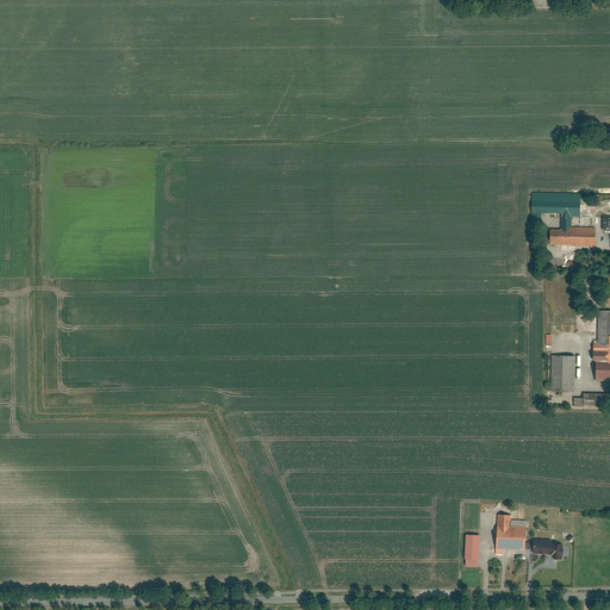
[(580,194),(534,193),(534,212),(560,212),(560,216),(571,216),(579,216),(580,194)]
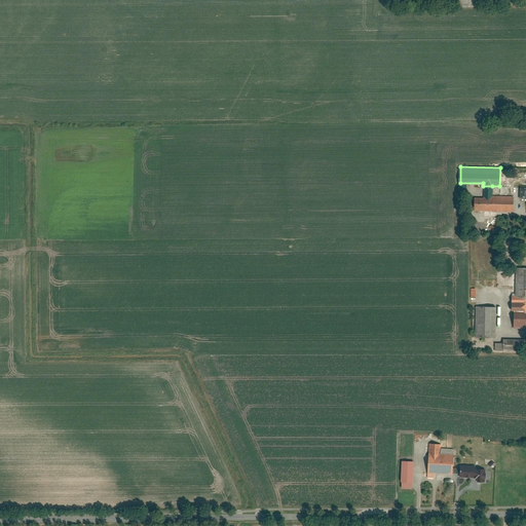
[(492,186),(483,186),(483,195),(492,195),(492,186)]
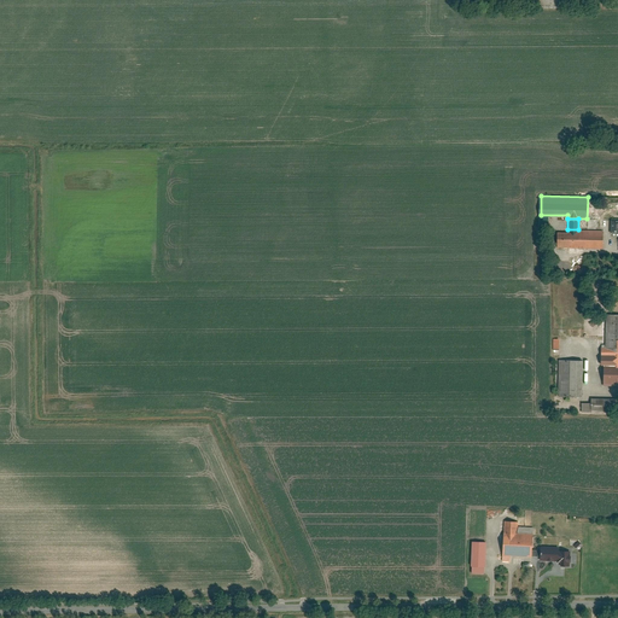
[(555,248),(601,249),(601,229),(578,229),(567,229),(567,233),(555,233),(555,248)]
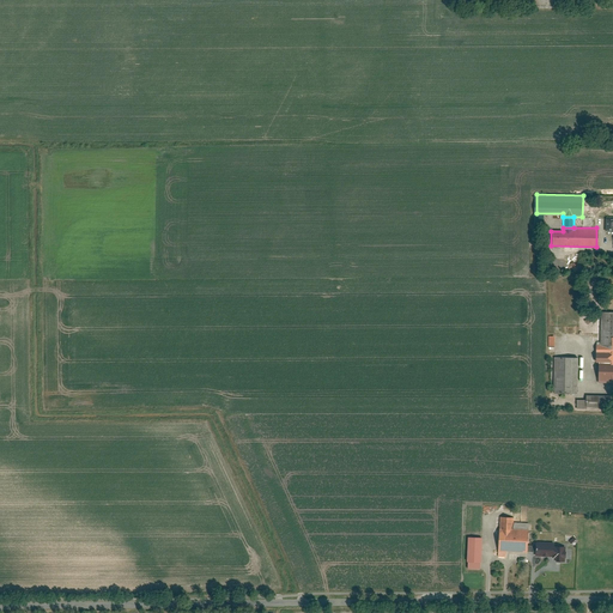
[(612,311),(600,311),(600,345),(596,345),(595,364),(596,364),(612,363),(612,311)]
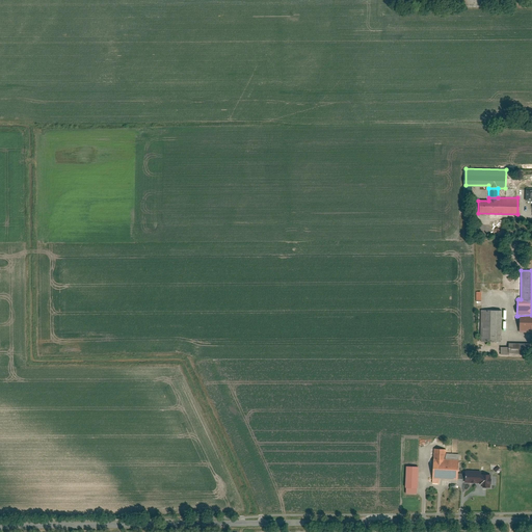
[(500,310),(480,310),(479,341),(499,341),(500,310)]
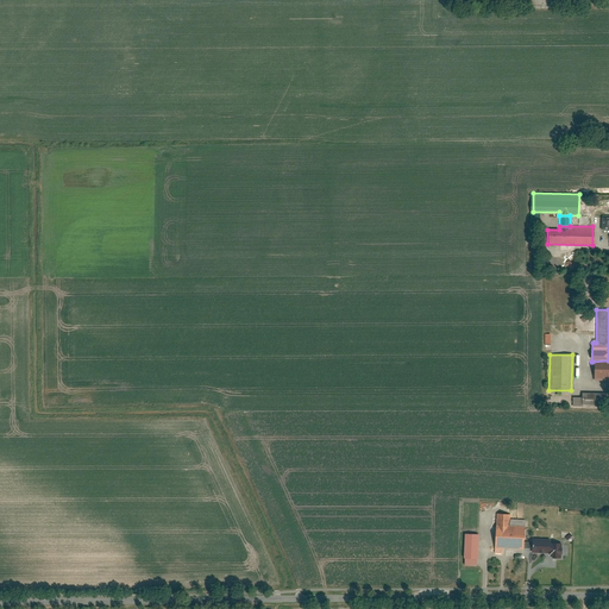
[(592,377),(608,376),(608,360),(592,362),(592,377)]
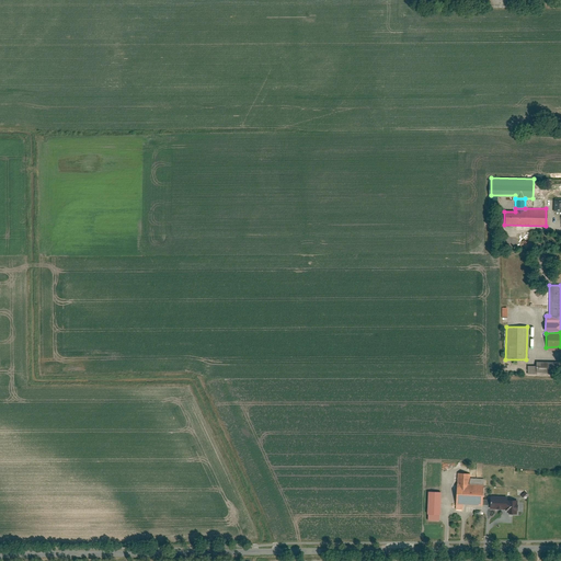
[(552,362),(536,362),(536,366),(536,373),(552,373),(552,362)]
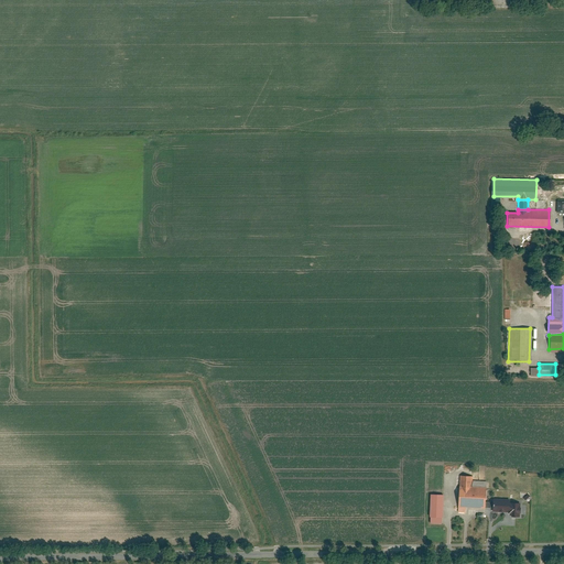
[(485,508),(486,488),(473,488),(473,477),(459,476),(458,507),(485,508)]
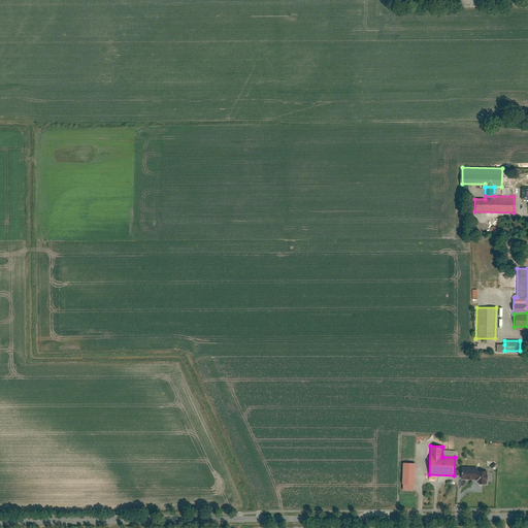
[(413,484),(414,484),(415,463),(402,463),(401,484),(402,484),(413,484)]
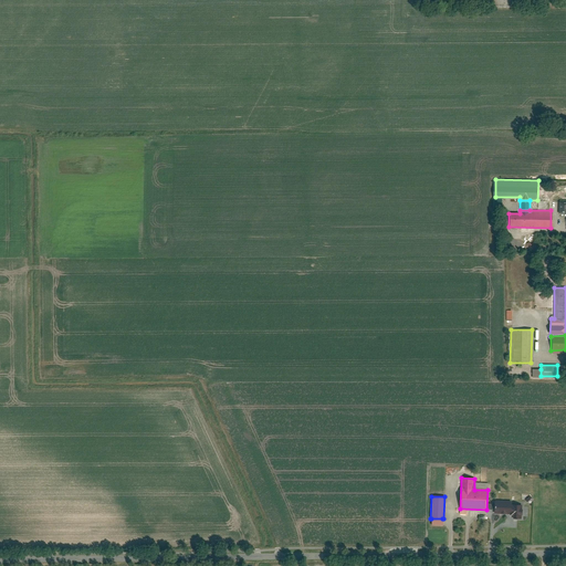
[(511,501),(494,500),(494,513),(510,514),(511,504),(511,501)]
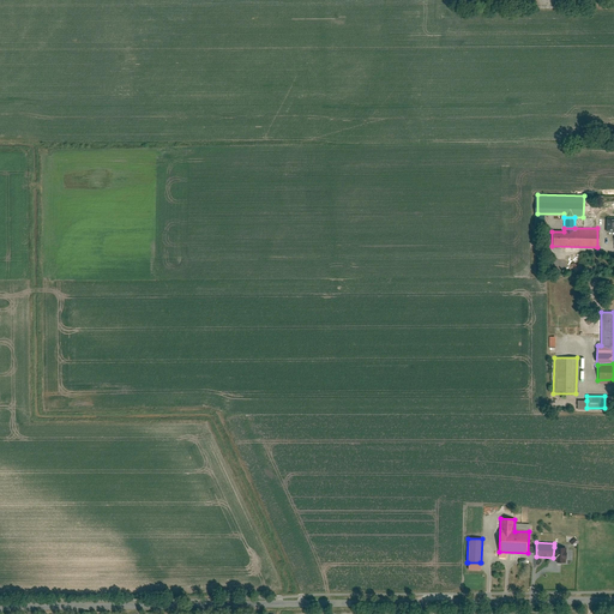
[(566,563),(566,548),(554,547),(553,558),(555,558),(555,563),(566,563)]
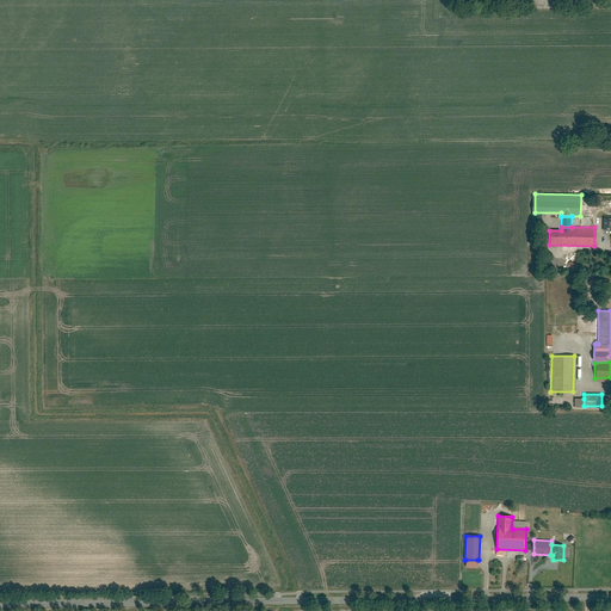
All buildings are outlined.
